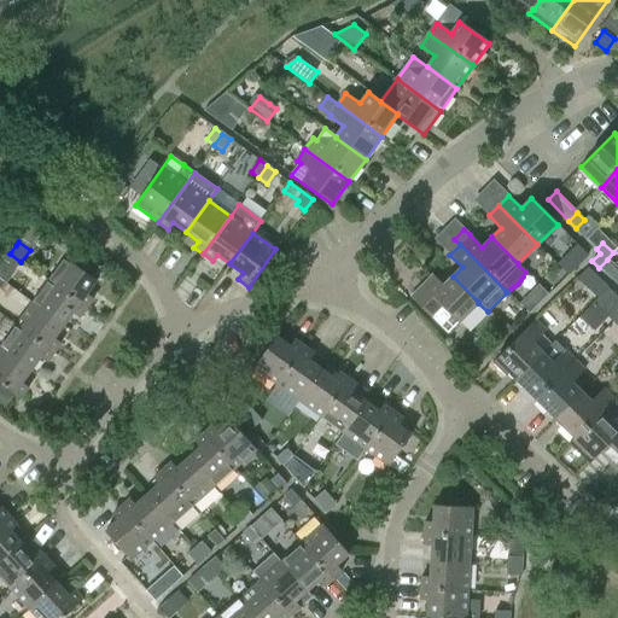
[(579,246),(558,258),(564,270),(586,258),(579,246)]
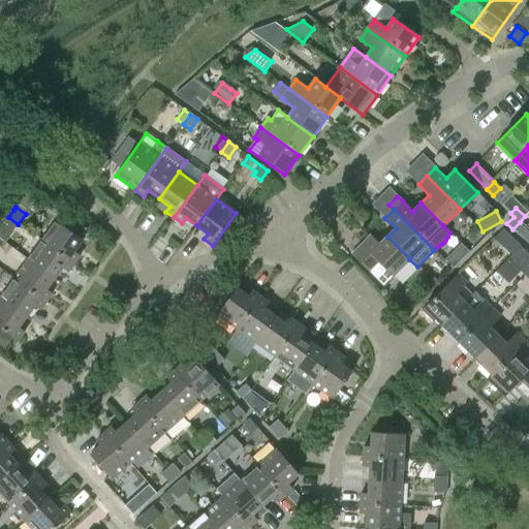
[(18,224),(8,217),(3,223),(13,230),(18,224)]
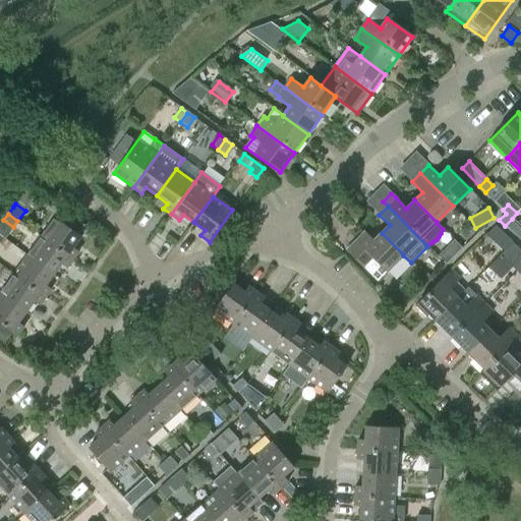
[(55,218),(41,237),(73,261),(78,252),(73,248),(81,237),(55,218)]
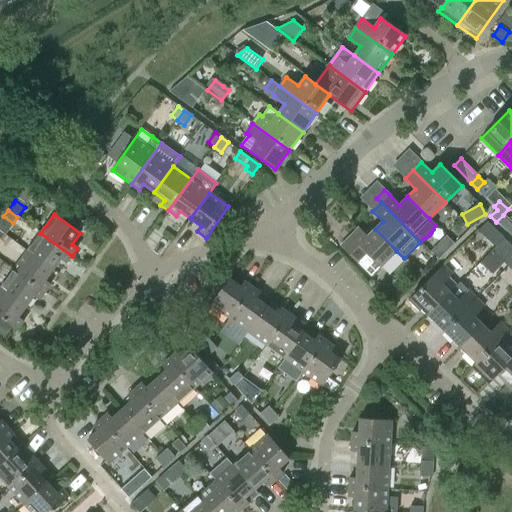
[(511,223),(503,215),(496,222),(511,237),(511,223)]
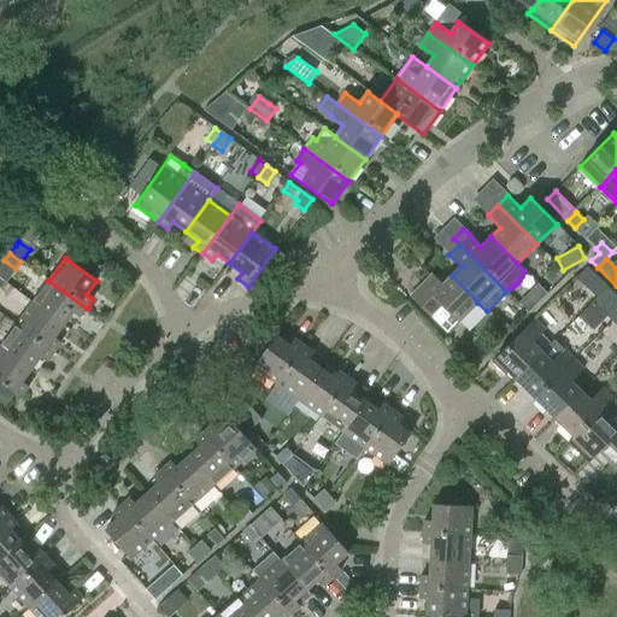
[(586,291),(599,277),(587,266),(574,280),(586,291)]
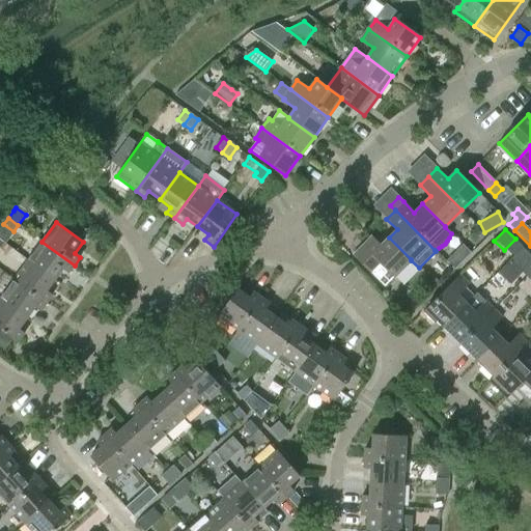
[(384,286),(394,277),(411,259),(389,238),(381,246),(372,238),(354,256),(384,286)]
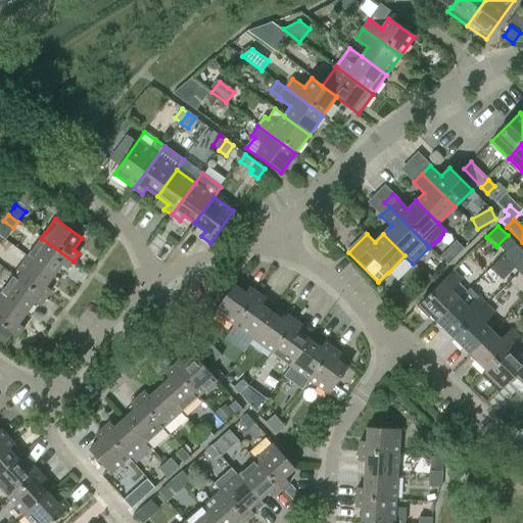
[(41,238),(28,257),(54,277),(61,266),(67,270),(74,262),(41,238)]
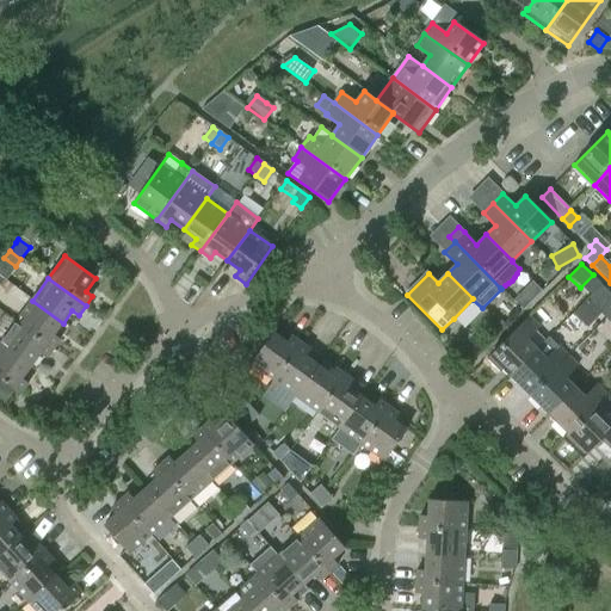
[(586,300),(598,312),(610,298),(610,296),(600,285),(586,300)]
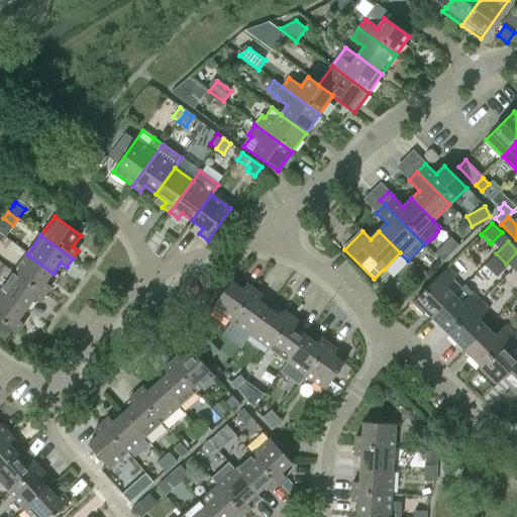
[(27,254),(14,273),(45,295),(52,288),(45,284),(54,274),(27,254)]
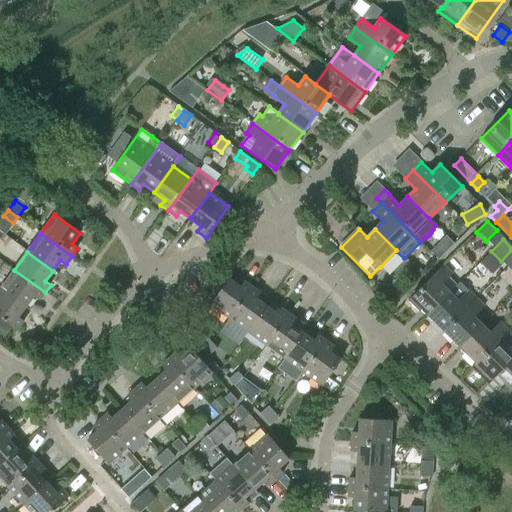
[(428,315),(450,293),(441,284),(451,274),(442,266),(408,301),(419,312),(422,309),(428,315)]
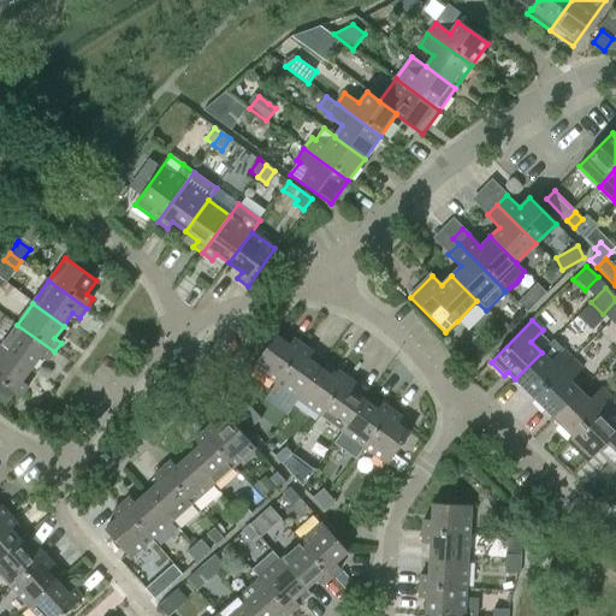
[(17,325),(0,347),(31,369),(41,357),(47,362),(54,351),(17,325)]
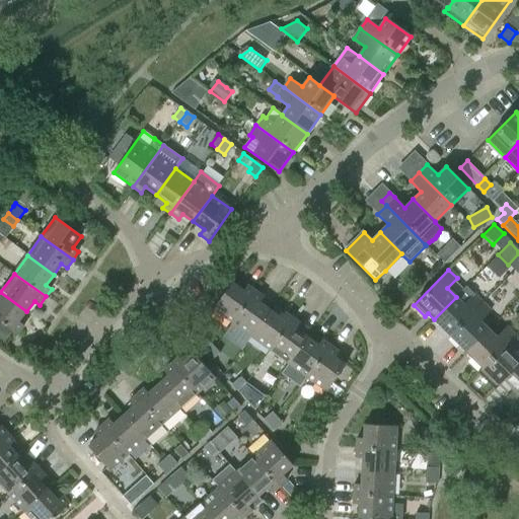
[(232,323),(255,292),(247,286),(243,291),(232,283),(213,309),(232,323)]
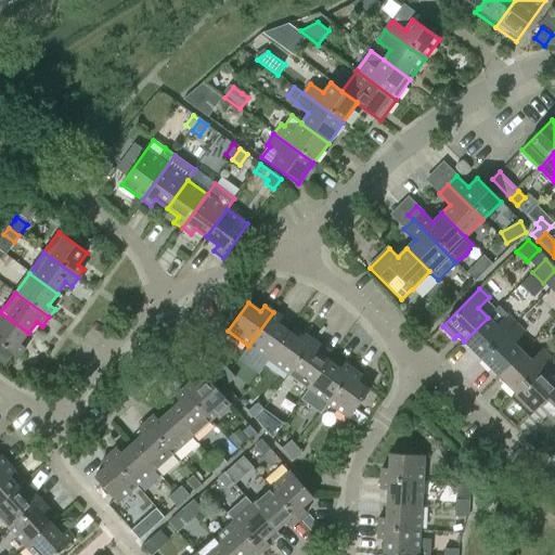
[(28,333),(0,312),(0,363),(3,366),(13,353),(20,358),(26,349),(20,345),(28,333)]
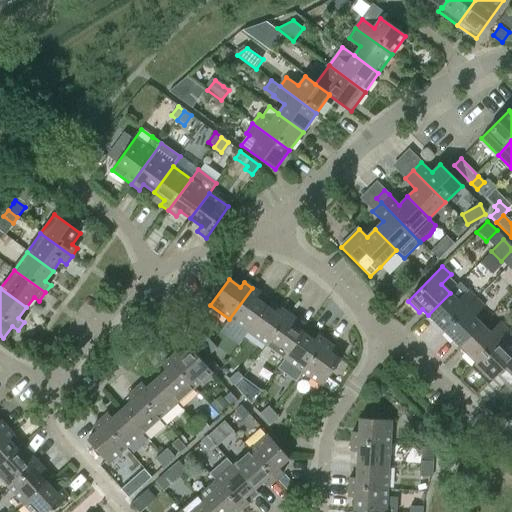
[(229,319),(248,332),(266,306),(256,299),(260,293),(252,288),(229,319)]
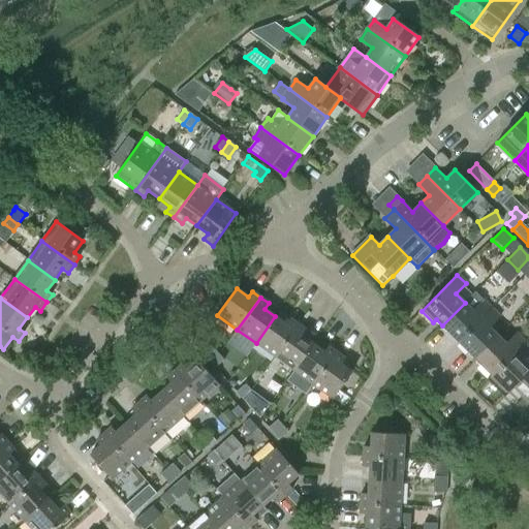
[(442,325),(459,342),(492,309),(483,300),(472,310),(465,303),(442,325)]
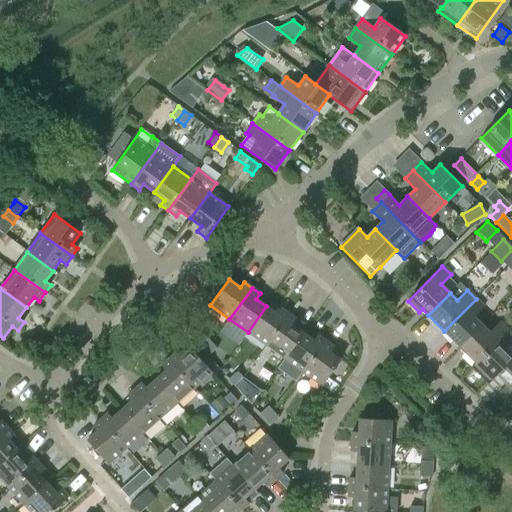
[(444,331),(460,347),(482,326),(473,317),(483,306),(476,299),(444,331)]
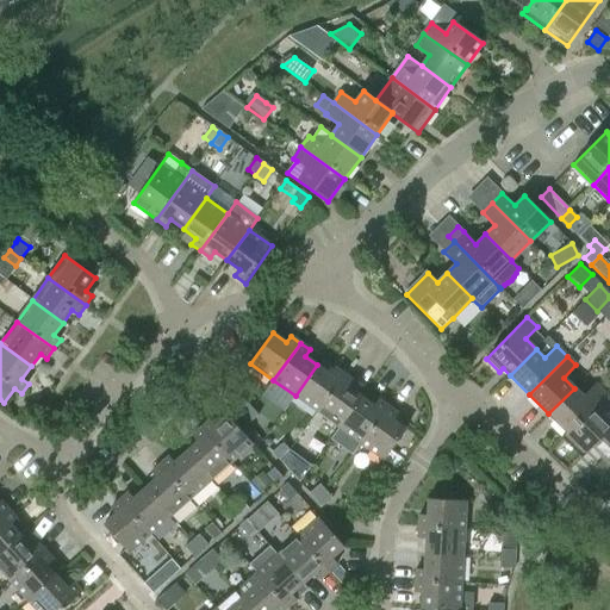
[(296,396),(318,412),(346,375),(335,367),(330,374),(317,365),(296,396)]
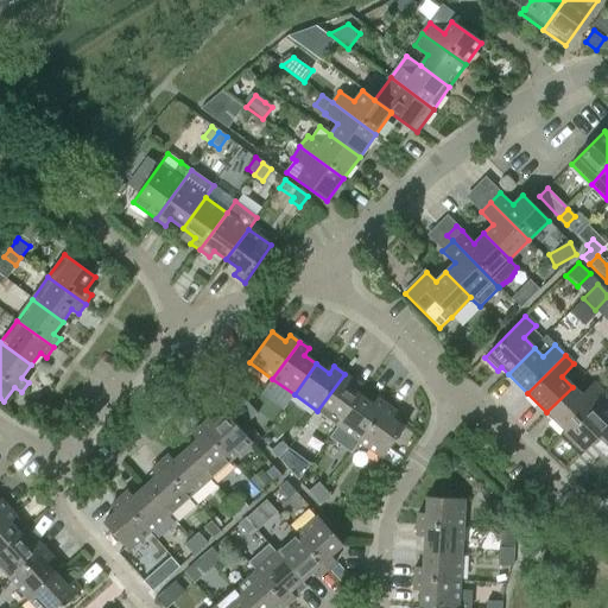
[(353,380),(344,374),(317,411),(339,426),(361,397),(348,387),(353,380)]
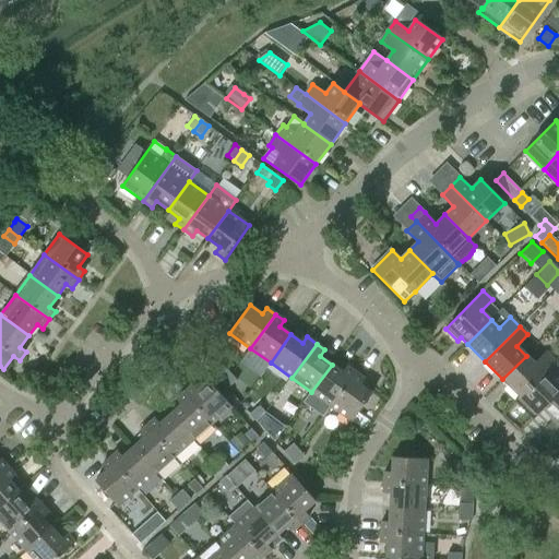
[(534,364),(526,356),(502,379),(519,395),(521,396),(555,361),(546,352),(534,364)]
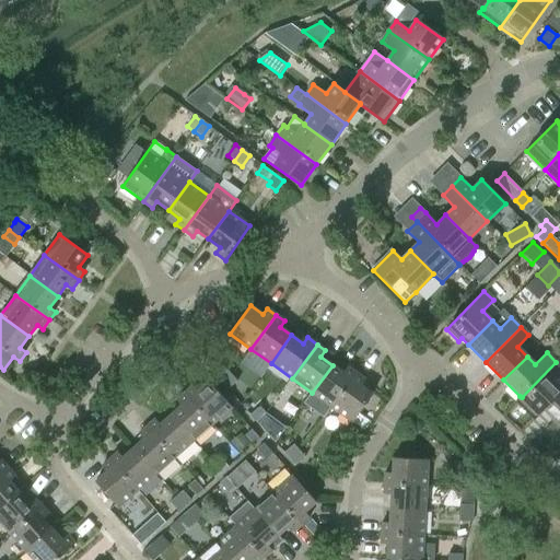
[(559,426),(559,374),(559,365),(556,362),(522,397),(520,396),(515,401),(534,419),(544,409),(559,426)]
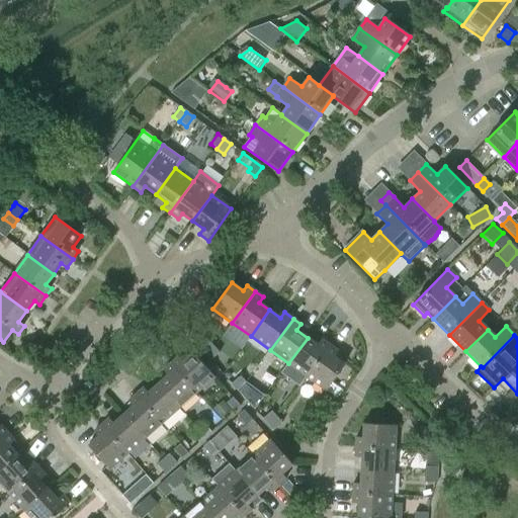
[(318,345),(308,338),(288,363),(308,377),(331,346),(321,339),(318,345)]
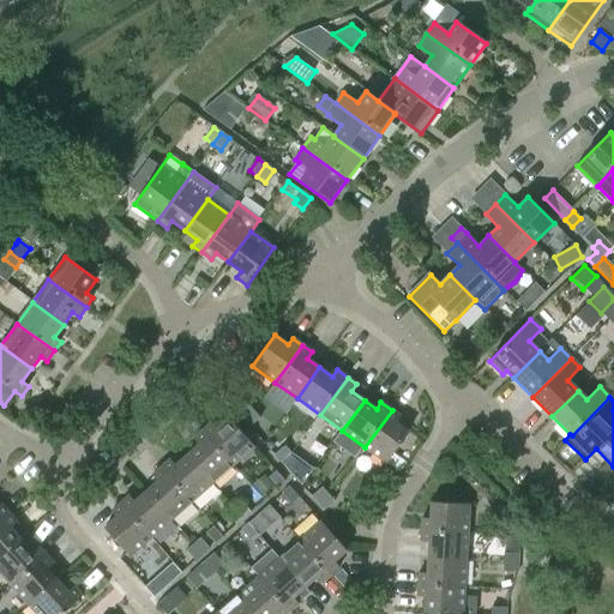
[(244,421),(254,411),(248,404),(238,414),(244,421)]
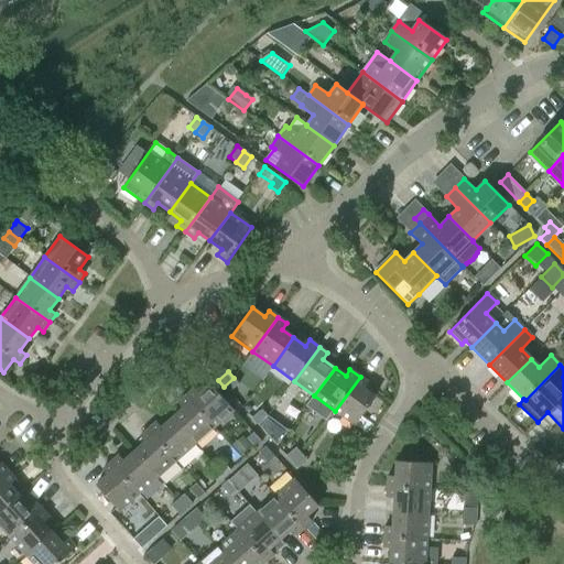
[(368,382),(360,377),(335,411),(355,425),(376,398),(362,389),(368,382)]
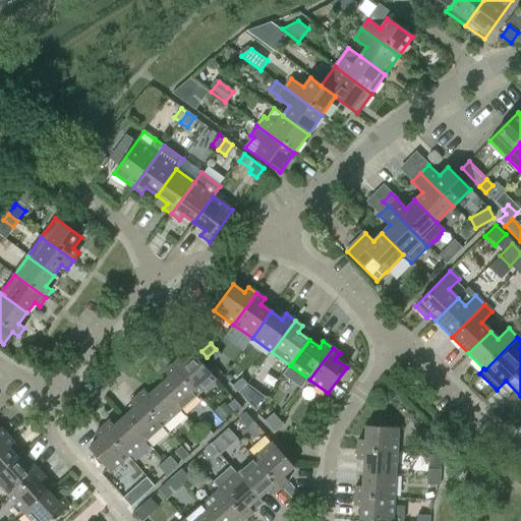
[(216,349),(207,357),(212,363),(221,355),(216,349)]
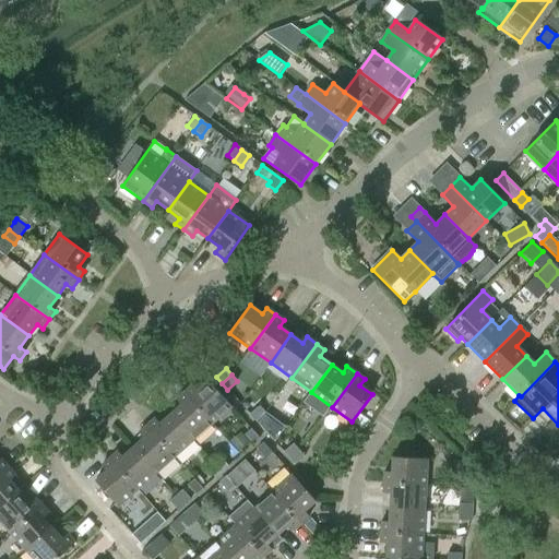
[(185,392),(213,424),(232,407),(209,381),(198,391),(192,385),(185,392)]
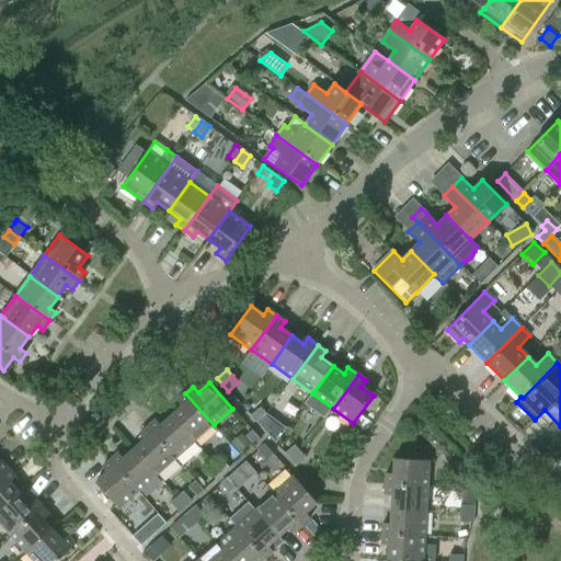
[(195,442),(214,425),(185,393),(176,401),(182,407),(171,415),(195,442)]
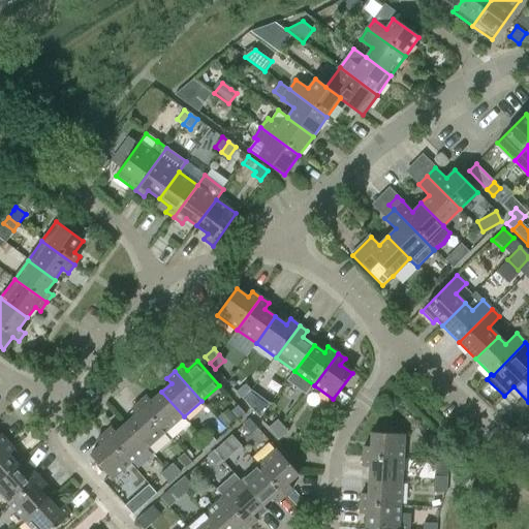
[(242,399),(251,391),(246,384),(237,392),(242,399)]
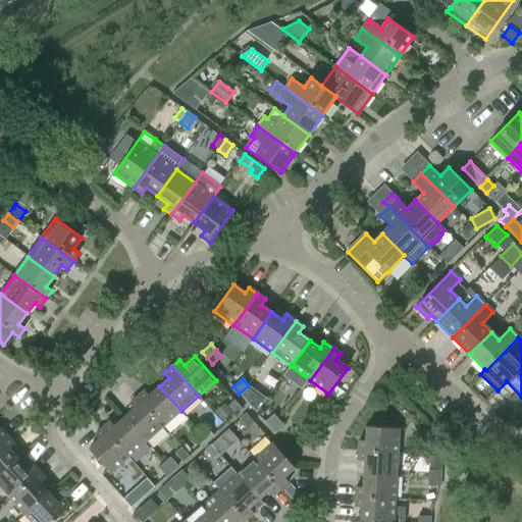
[(248,385),(239,394),(256,413),(266,400),(248,385)]
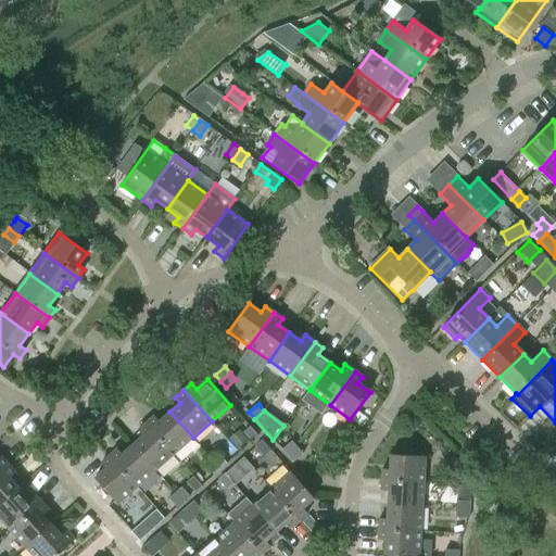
[(174,454),(193,438),(169,412),(160,421),(154,416),(147,424),(174,454)]
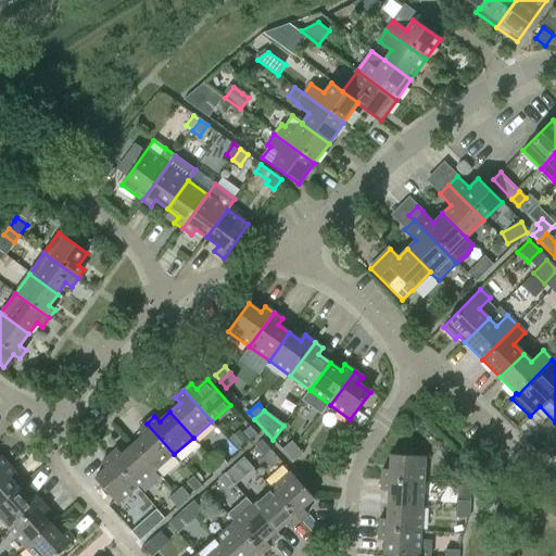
[(143,437),(133,445),(155,471),(174,454),(147,424),(138,431),(143,437)]
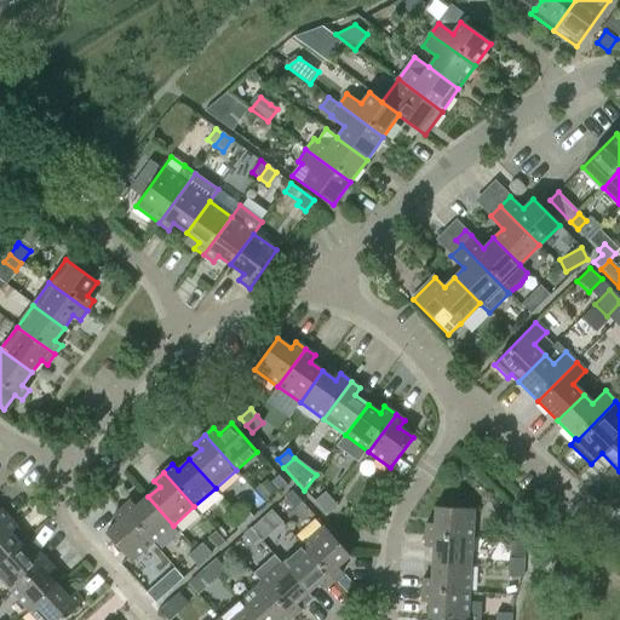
[(271,483),(281,493),(288,487),(279,476),(271,483)]
